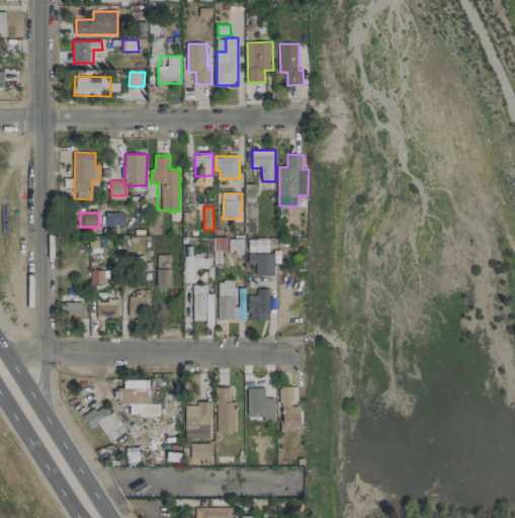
[(107,225),(115,225),(115,220),(121,220),(120,212),(107,212),(107,225)]
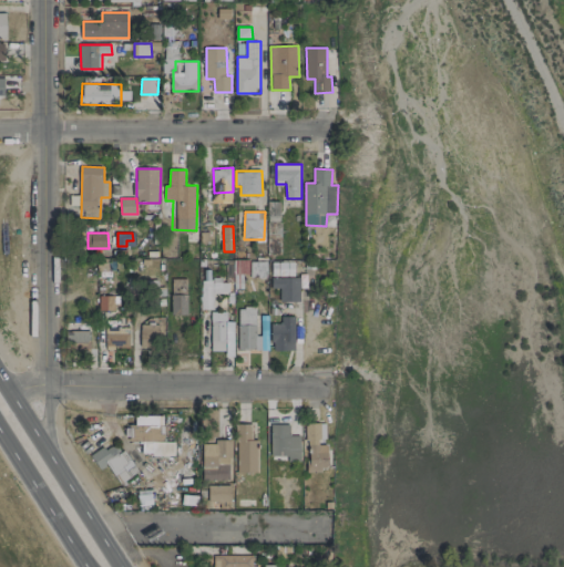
[(295,261),(273,263),(274,277),(296,276),(295,261)]
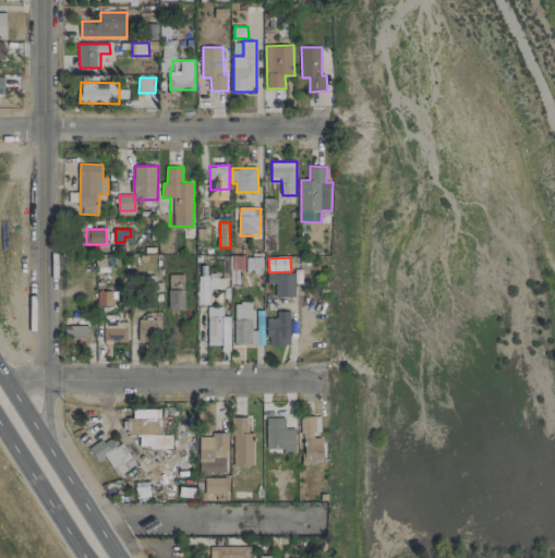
[(297,296),(296,273),(268,274),(268,283),(277,283),(277,296),(297,296)]
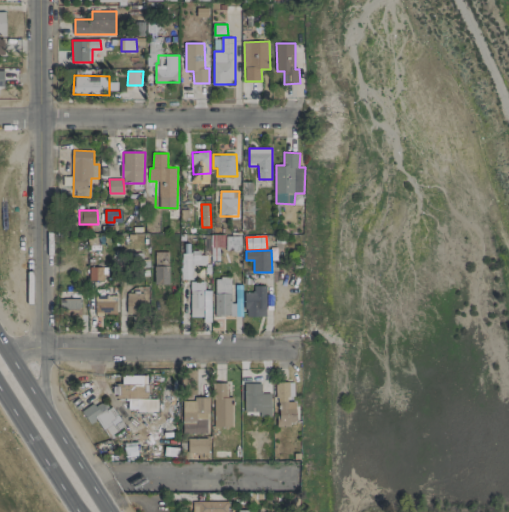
[(170,265),(170,252),(156,252),(157,265),(170,265)]
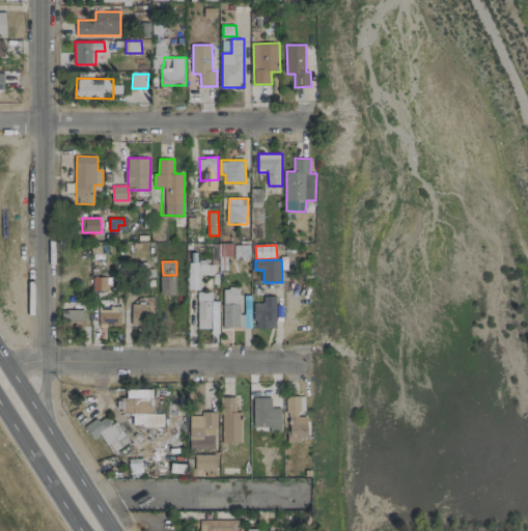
[(201,275),(215,274),(214,261),(190,261),(191,289),(201,289),(201,275)]
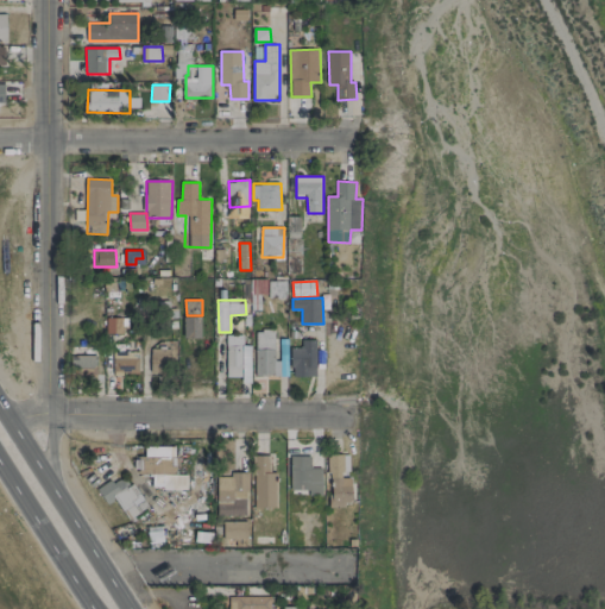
[(202,338),(202,316),(184,316),(184,338),(202,338)]
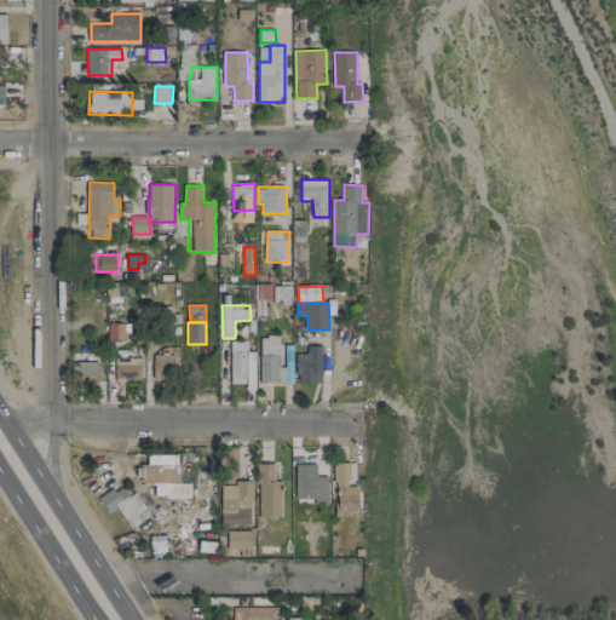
[(111,339),(125,339),(125,325),(111,325),(111,339)]
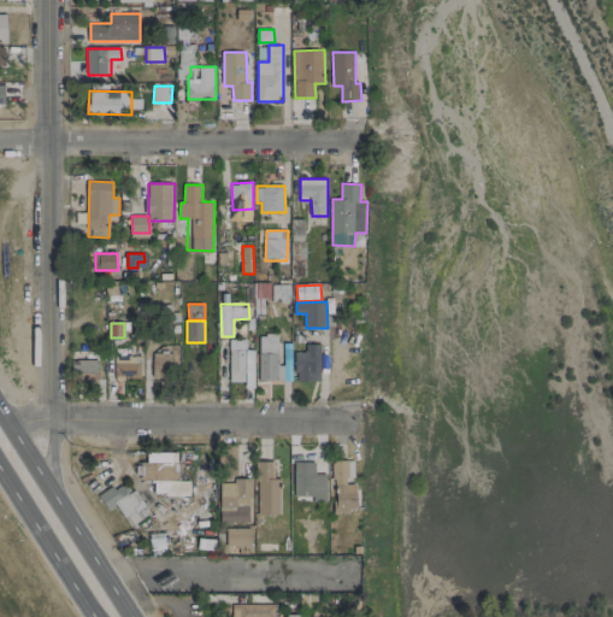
[(260,381),(286,381),(286,365),(281,365),(280,334),(260,334),(260,381)]
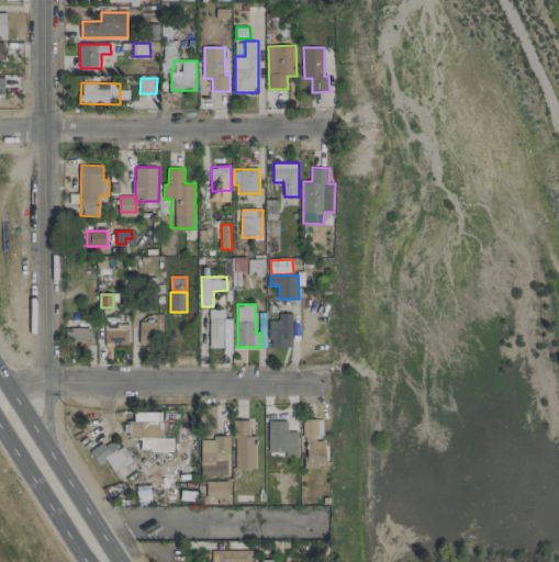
[(211,348),(225,347),(225,353),(234,353),(233,318),(226,318),(226,308),(210,310),(211,348)]
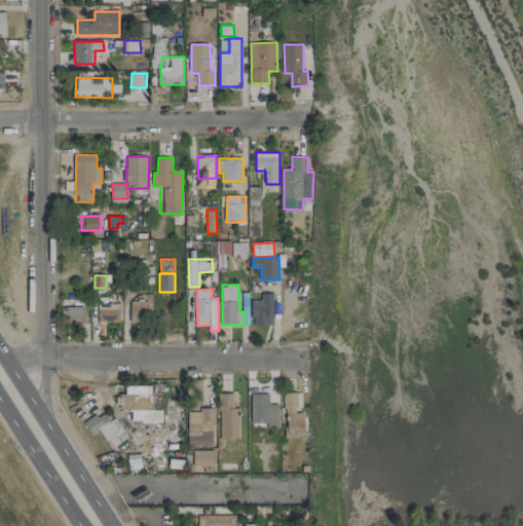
[(274,293),(262,294),(262,300),(253,300),(253,325),(274,325),(274,293)]
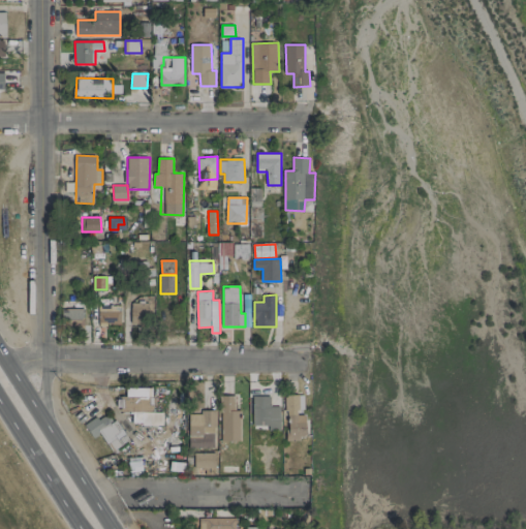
[(132,303),(132,327),(150,327),(150,303),(132,303)]
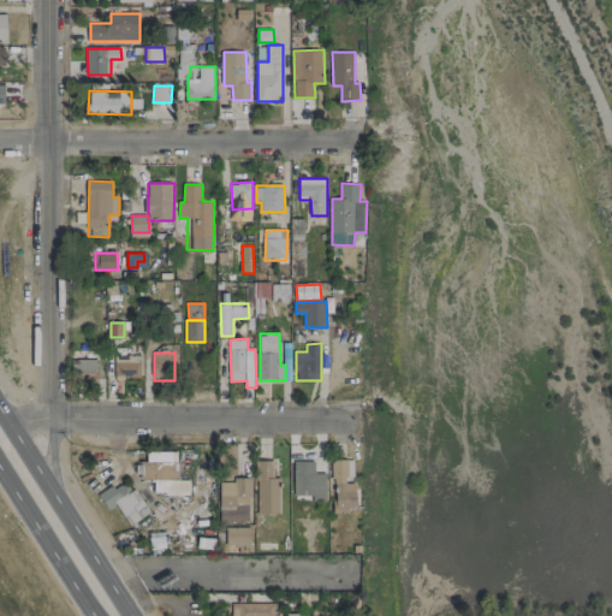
[(142,356),(117,356),(117,378),(142,378),(142,356)]
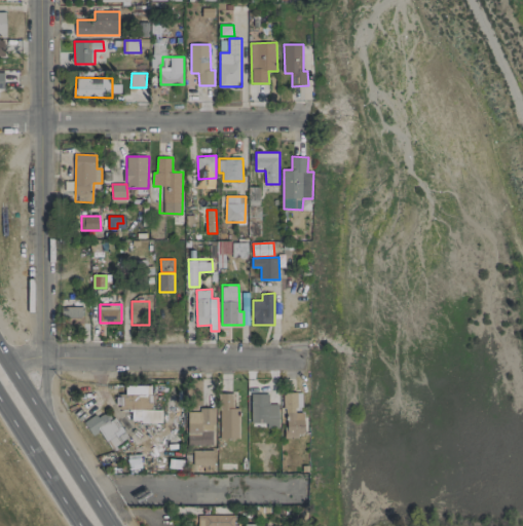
[(84,306),(64,307),(65,326),(85,325),(84,306)]
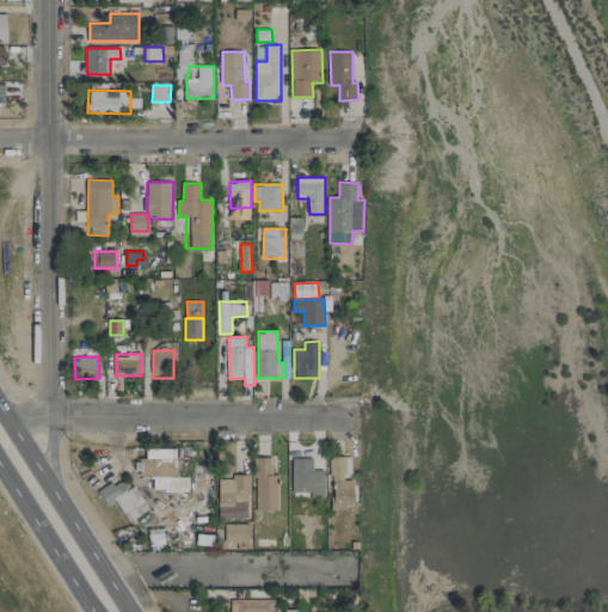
[(177,447),(147,448),(147,459),(142,459),(143,477),(157,477),(157,485),(178,485),(177,447)]
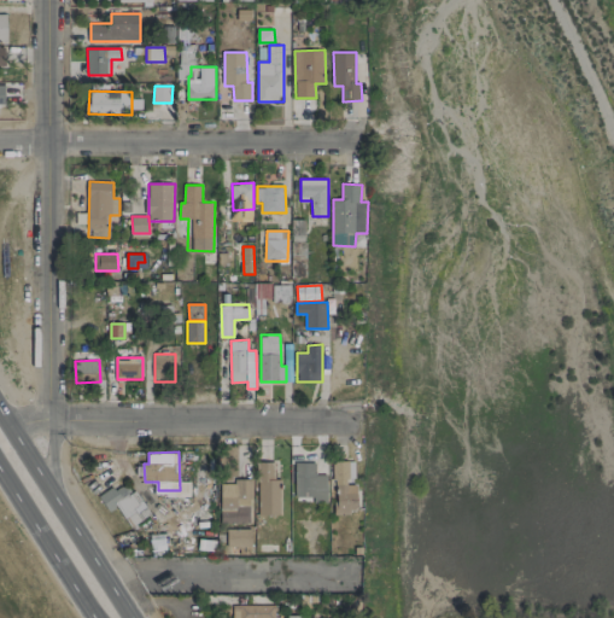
[(356,461),(334,461),(335,513),(358,512),(357,482),(356,482),(356,461)]
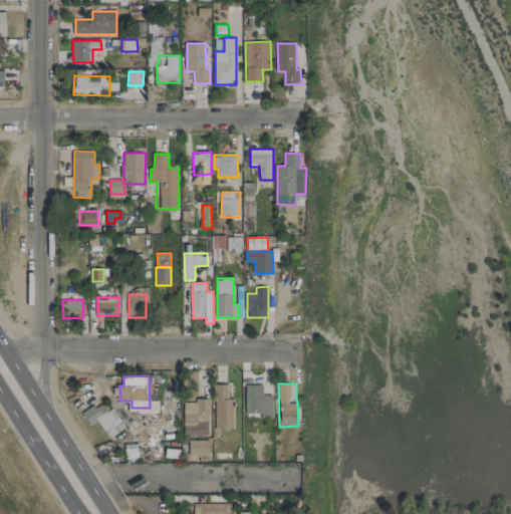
[(235,399),(230,399),(230,384),(216,384),(217,429),(236,429),(235,399)]
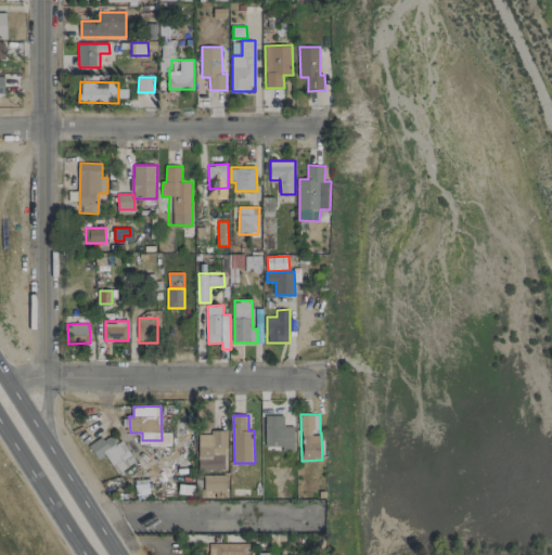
[(295,451),(295,426),(285,426),(285,415),(266,415),(267,448),(281,448),(281,452),(295,451)]
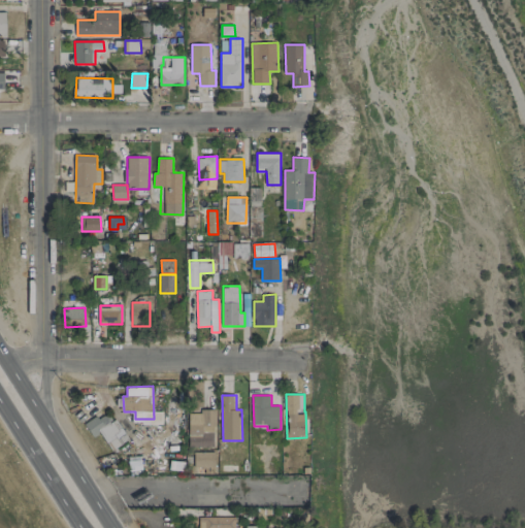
[(217,447),(216,411),(190,411),(191,448),(217,447)]
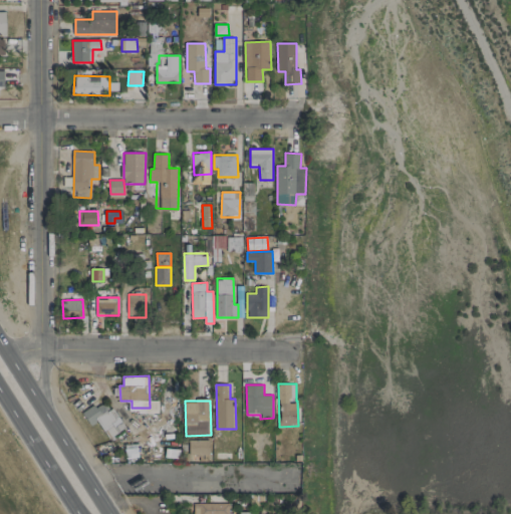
[(106,412),(101,403),(84,412),(91,426),(99,421),(108,438),(125,429),(114,408),(106,412)]
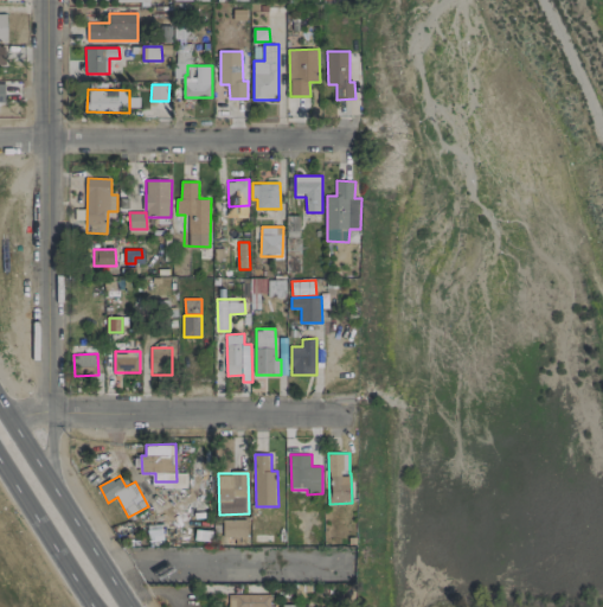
[(249,521),(225,519),(224,537),(249,537),(249,521)]
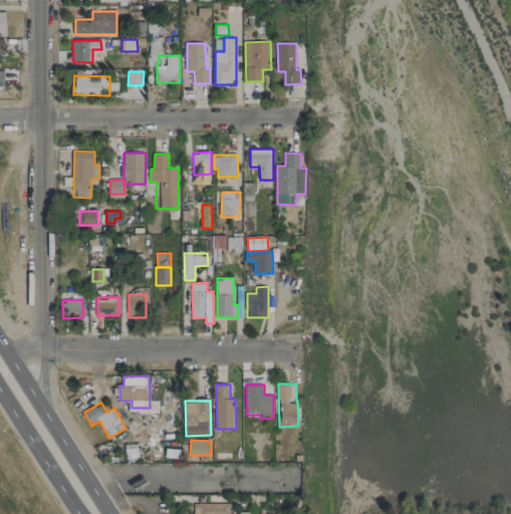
[(195,504),(195,513),(230,513),(230,503),(195,504)]
